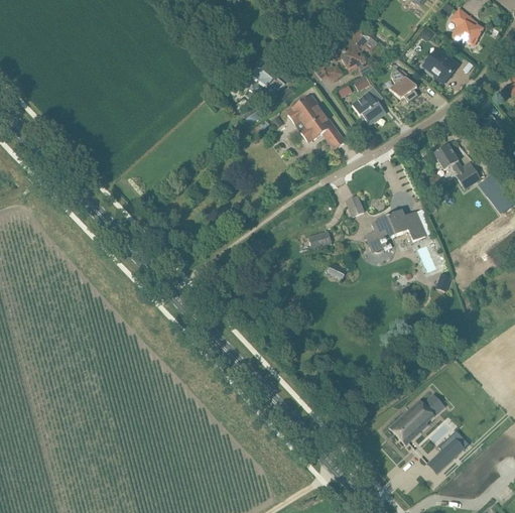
[(447,3),(443,8),(451,12),(454,8),(447,3)]
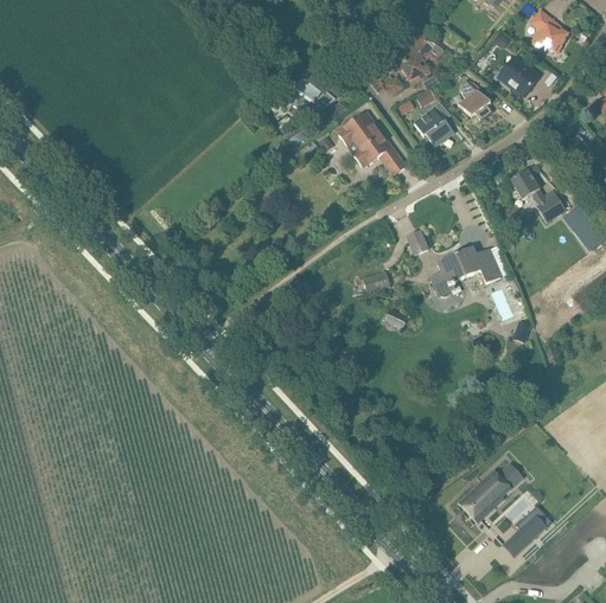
[(560,24),(542,10),(533,21),(544,31),(538,40),(540,40),(538,44),(547,50),(548,46),(559,52),(569,32),(559,26),(560,24)]
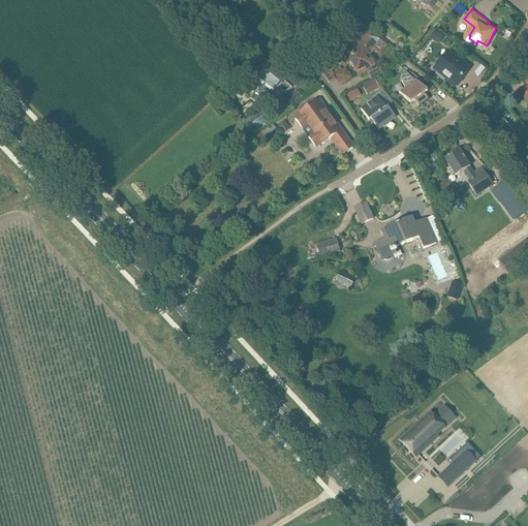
[(370,26),(369,28),(359,39),(345,47),(350,55),(349,55),(358,70),(360,69),(361,72),(369,68),(368,67),(376,63),(370,52),(372,51),(377,45),(375,43),(378,39),(386,47),(390,42),(370,26)]
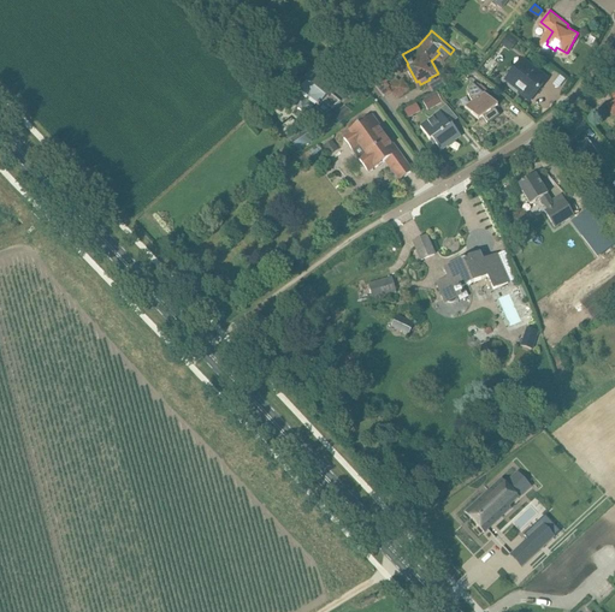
[(520,37),(509,30),(501,41),(512,49),(520,37)]
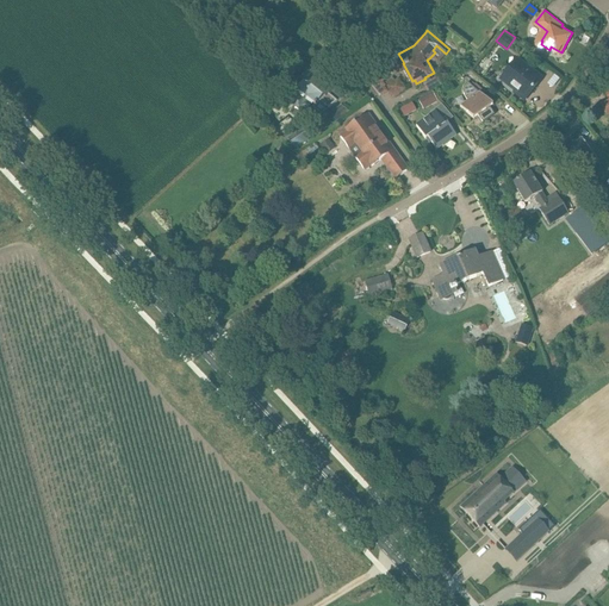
[(517,55),(501,77),(526,97),(539,80),(542,75),(534,68),(517,55)]
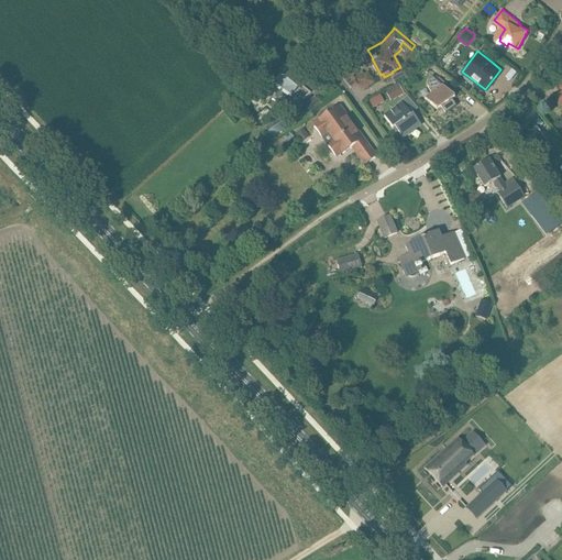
[(309,78),(288,61),(281,70),(282,73),(275,80),(278,83),(276,85),(273,92),(282,99),(287,94),(289,92),(293,95),(290,97),(298,102),(312,91),(304,85),(309,78)]
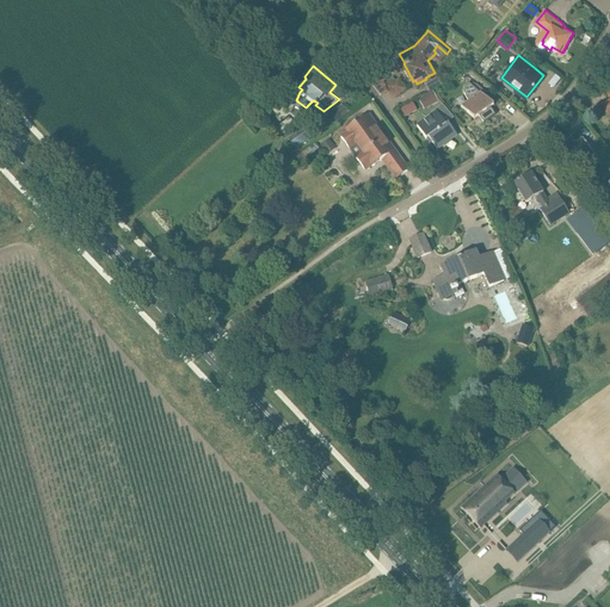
[(367,75),(382,95),(388,92),(383,85),(384,84),(381,79),(386,76),(377,67),(367,75)]
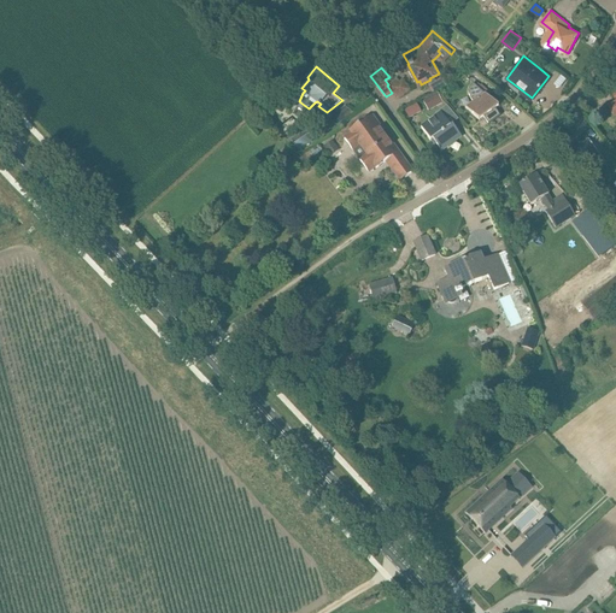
[(393,84),(394,87),(393,87),(398,94),(410,86),(408,87),(403,81),(402,81),(398,76),(392,81),(394,84),(393,84)]
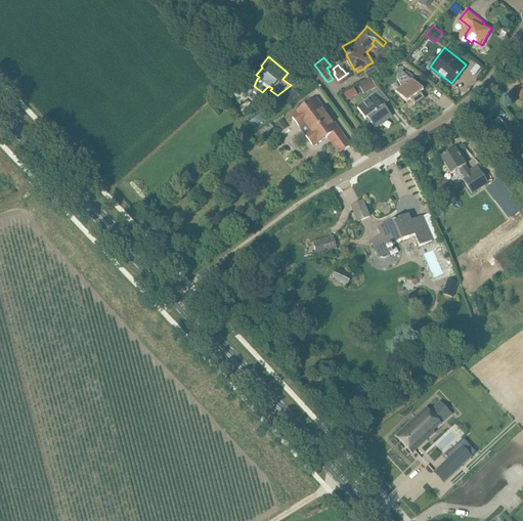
[(406,72),(402,69),(400,71),(399,73),(399,75),(399,78),(400,80),(403,84),(396,89),(407,99),(411,97),(416,102),(426,95),(422,90),(425,88),(413,78),(406,72)]
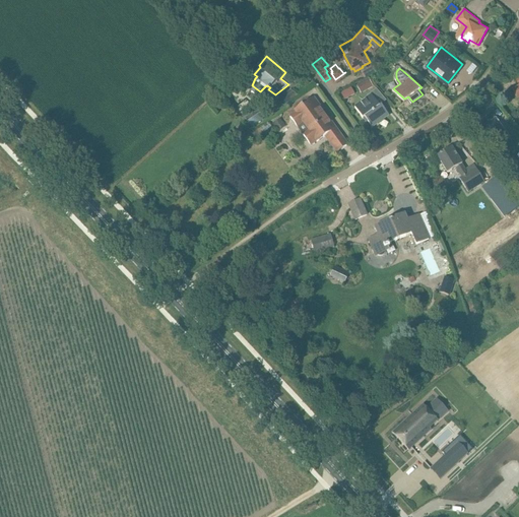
[(403,71),(410,77),(412,74),(406,68),(403,71)]
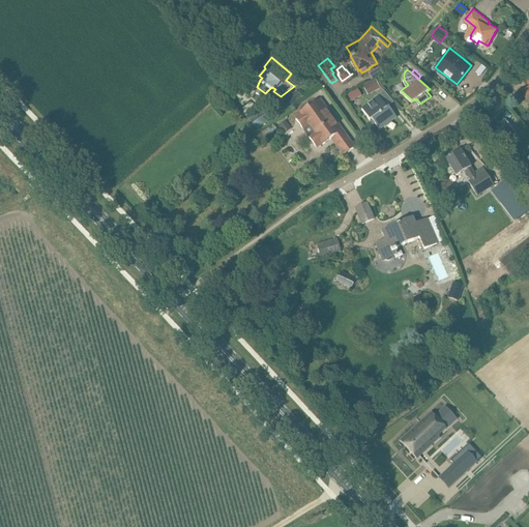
[(382,83),(376,77),(369,83),(370,83),(368,84),(372,88),(374,87),(375,89),(382,83)]
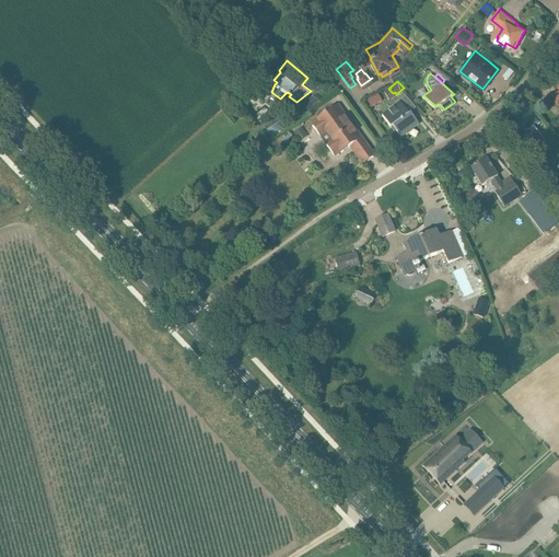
[(542,92),(535,97),(549,117),(556,112),(542,92)]
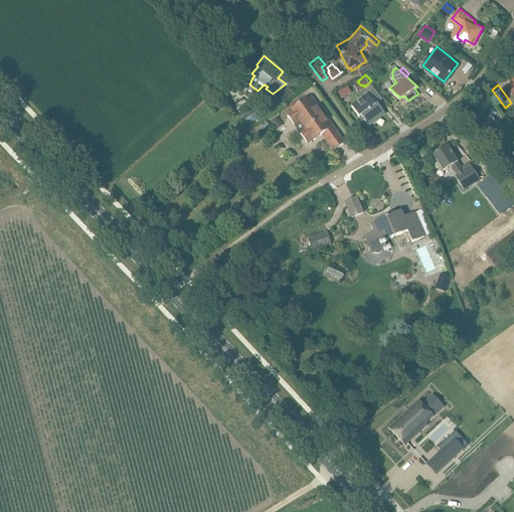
[(289,87),(276,97),(282,102),(296,92),(289,87)]
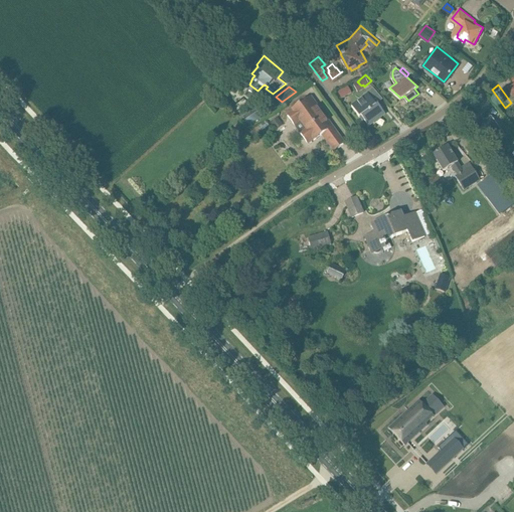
[(369,92),(352,104),(360,115),(361,115),(364,119),(365,118),(369,124),(386,112),(378,101),(376,103),(369,92)]
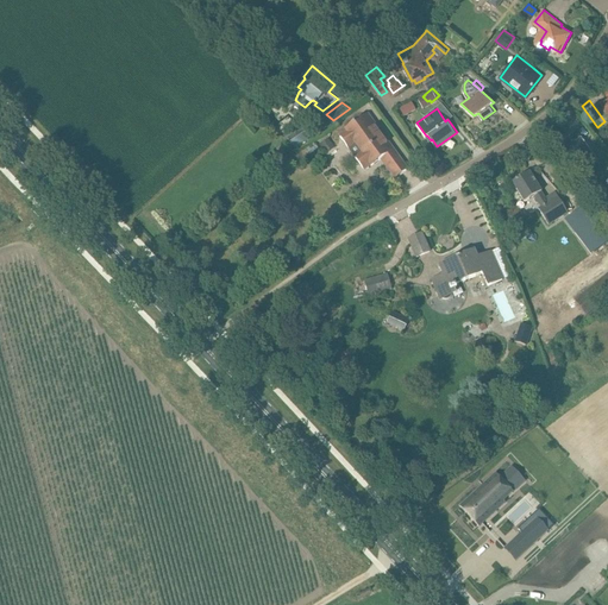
[(382,130),(369,112),(364,115),(346,127),(348,128),(340,133),(350,145),(356,153),(365,166),(373,162),(373,163),(389,151),(395,147),(384,133),(383,134),(381,131),(382,130)]
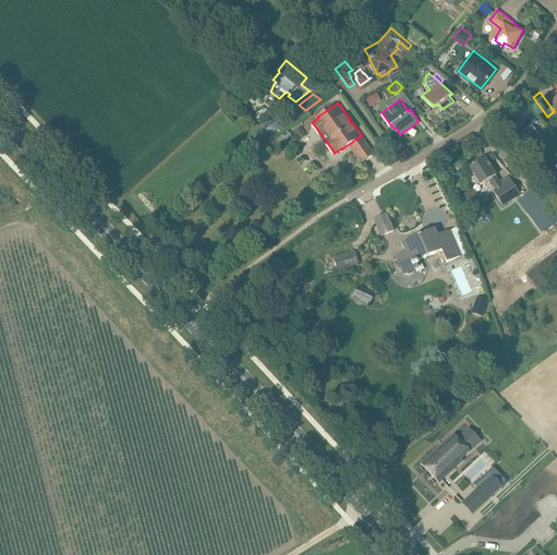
[(240,112),(234,106),(230,111),(235,117),(240,112)]
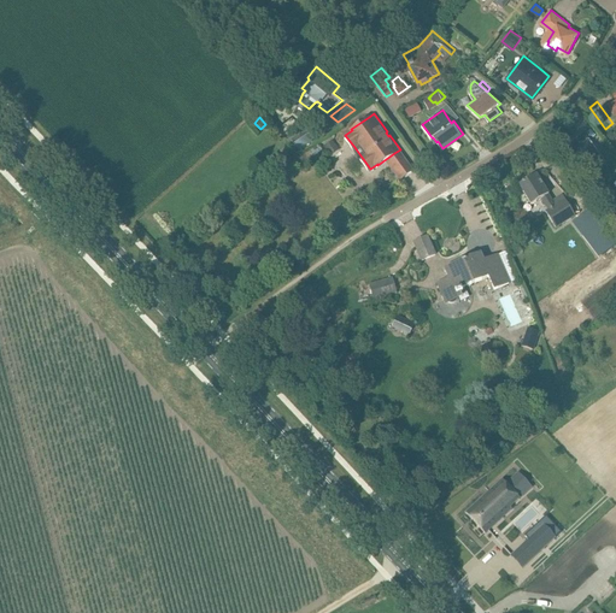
[(299,149),(315,139),(308,128),(292,137),(299,149)]
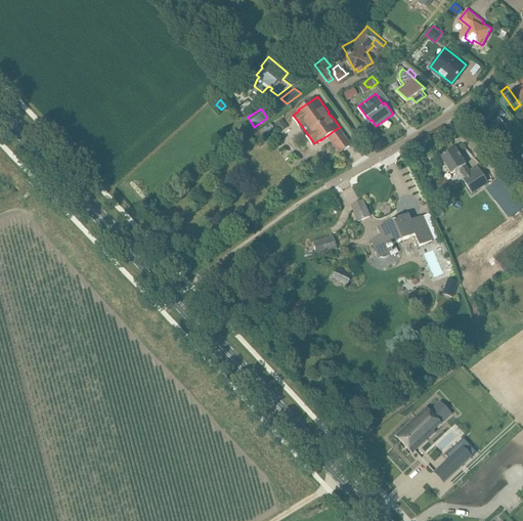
[(281,130),(290,125),(284,117),(276,122),(281,130)]
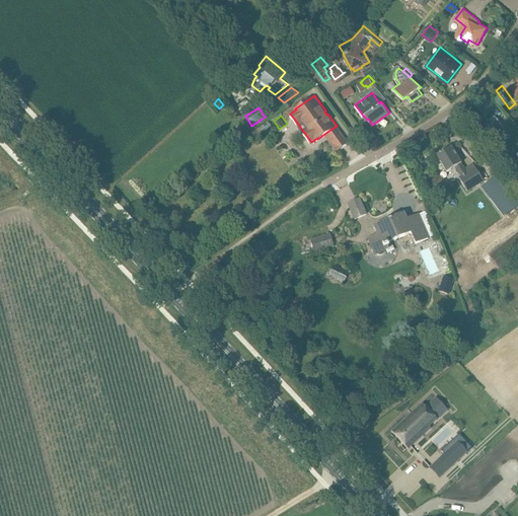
[(348,142),(340,130),(329,138),(338,149),(348,142)]
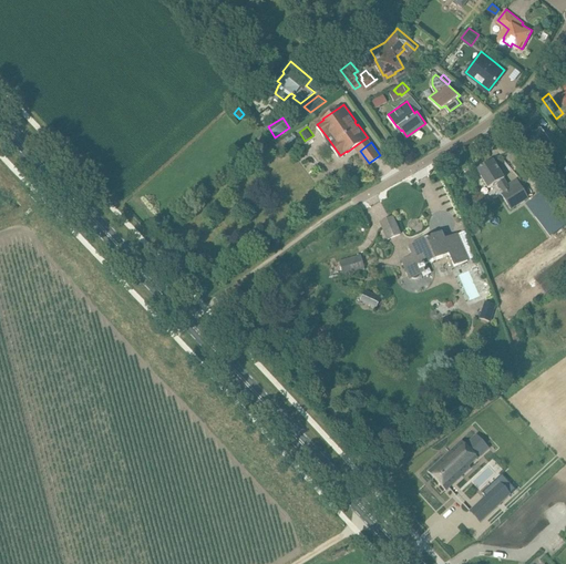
[(494,157),(477,167),(489,184),(497,178),(504,190),(502,192),(511,206),(530,194),(521,181),(511,186),(503,175),(504,174),(500,167),(494,157)]
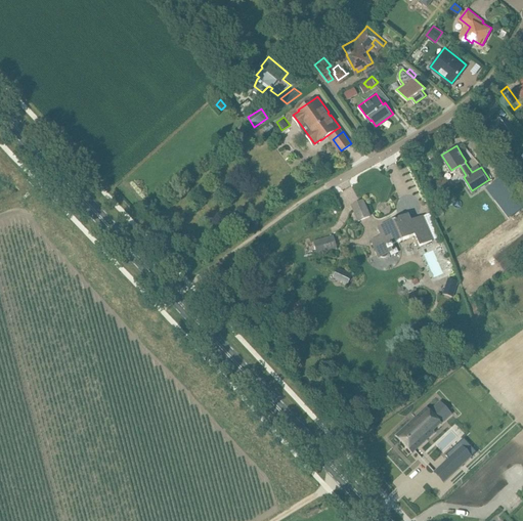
[(505,192),(518,210),(522,206),(522,200),(504,175),(488,186),(497,198),(505,192)]
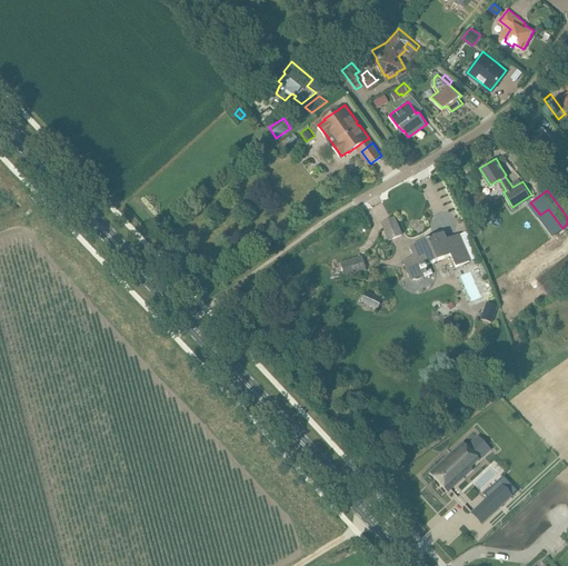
[(390,238),(402,232),(395,216),(382,221),(390,238)]
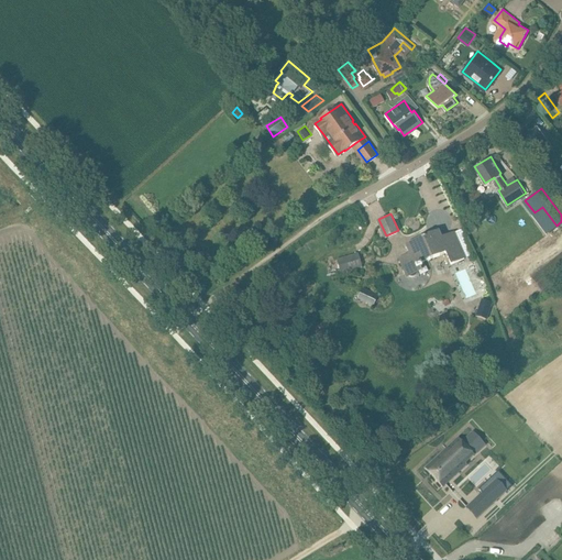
[(470,232),(478,229),(474,219),(465,223),(470,232)]
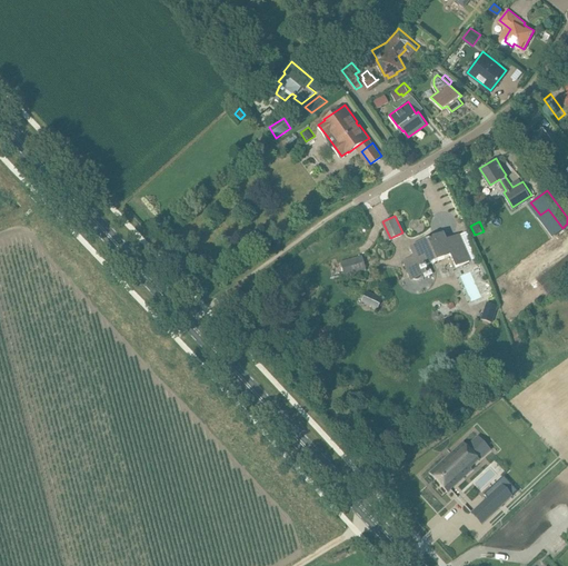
[(416,255),(406,259),(409,269),(414,278),(416,277),(417,277),(418,277),(419,277),(421,277),(422,276),(422,275),(424,274),(428,271),(426,265),(450,254),(456,267),(470,260),(470,259),(481,255),(470,228),(446,239),(444,232),(441,232),(442,235),(437,238),(436,238),(430,237),(412,246),(416,255)]
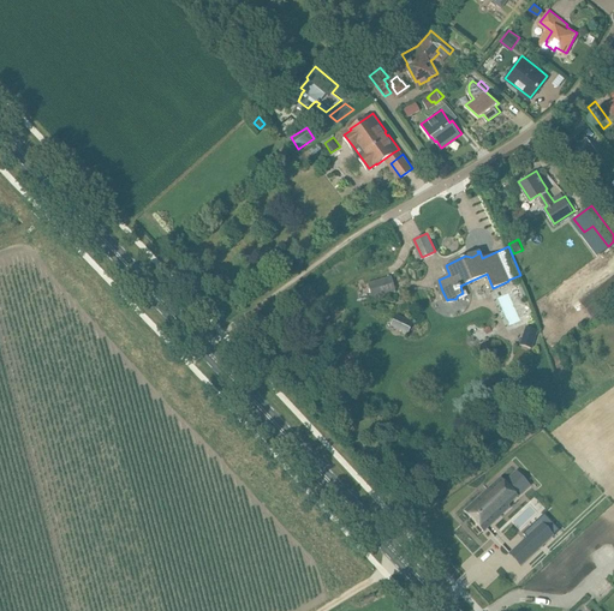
[(393,274),(369,280),(373,295),(398,289),(393,274)]
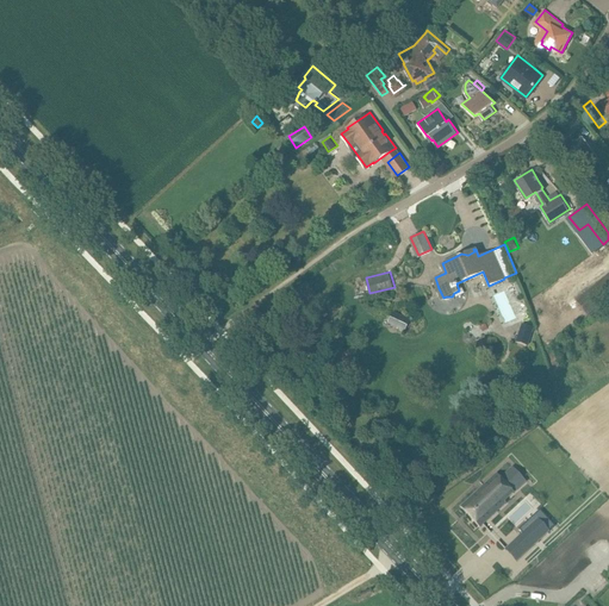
[(608,272),(577,298),(590,313),(608,298),(608,272)]
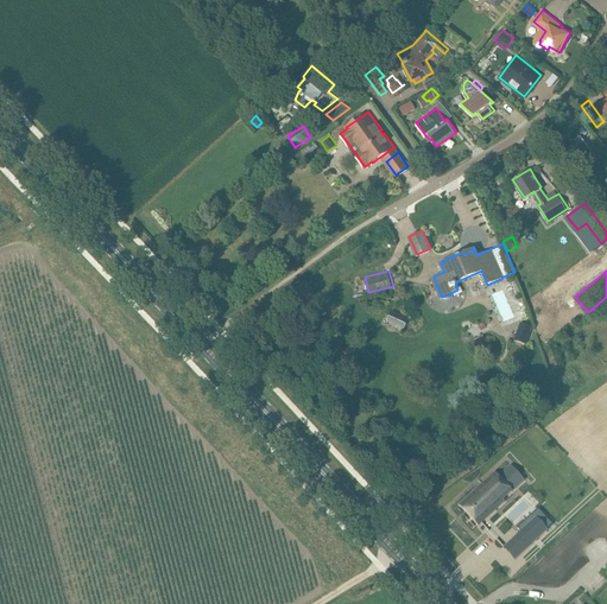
[(403,312),(392,307),(387,319),(404,328),(409,316),(403,312)]
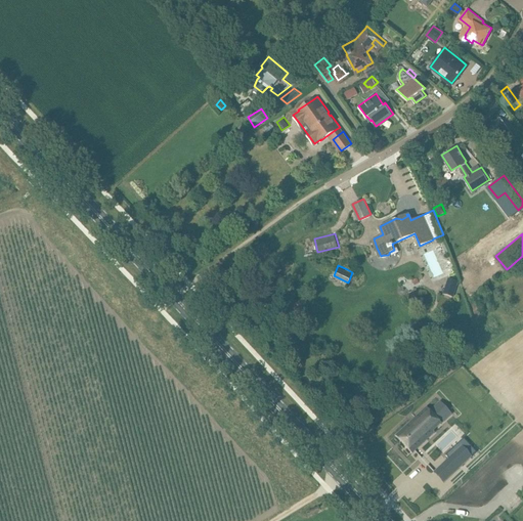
[(230,284),(240,286),(244,270),(234,268),(230,284)]
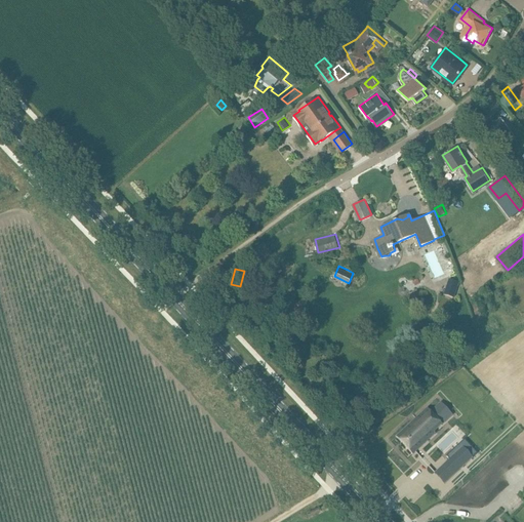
[(460,280),(450,277),(445,292),(455,295),(460,280)]
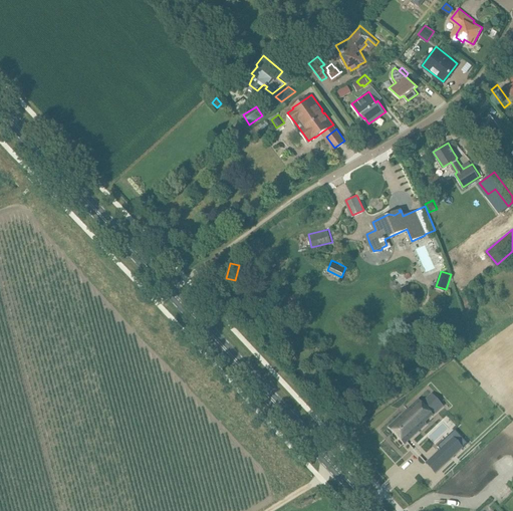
[(437,326),(433,331),(439,335),(443,330),(437,326)]
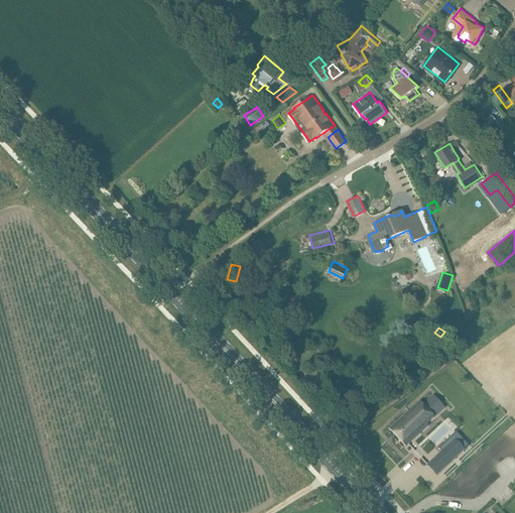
[(427,405),(393,430),(409,447),(433,429),(432,427),(453,412),(441,400),(430,408),(427,405)]
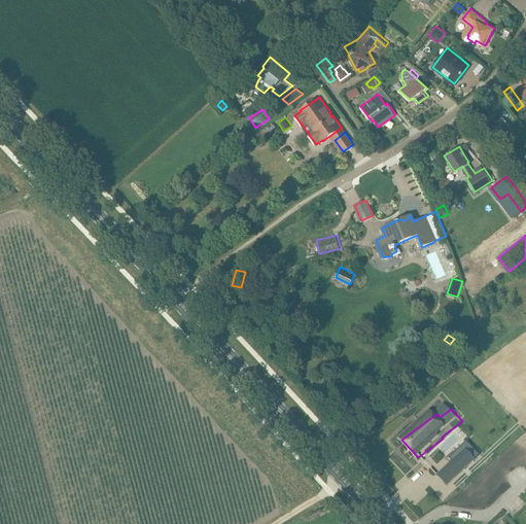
[(460,444),(430,466),(440,477),(470,454),(460,444)]
